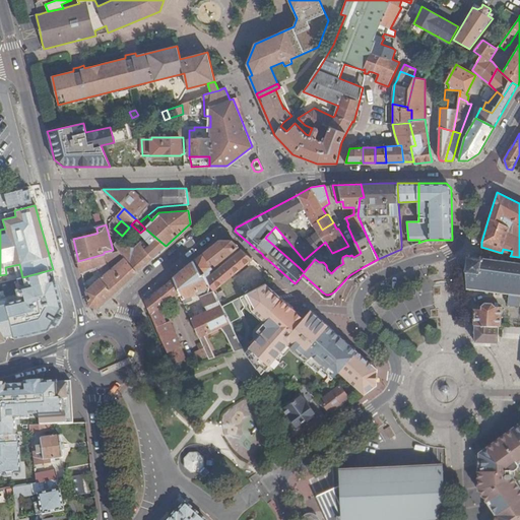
[(149,245),(145,249),(152,258),(166,246),(145,229),(140,233),(140,234),(144,239),(149,245)]
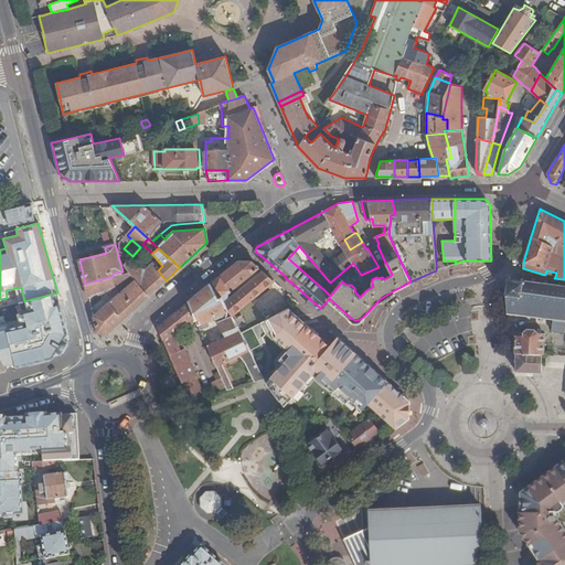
[(129,273),(136,280),(149,295),(166,280),(158,270),(162,266),(157,259),(155,262),(146,269),(142,269),(130,257),(124,265),(129,273)]
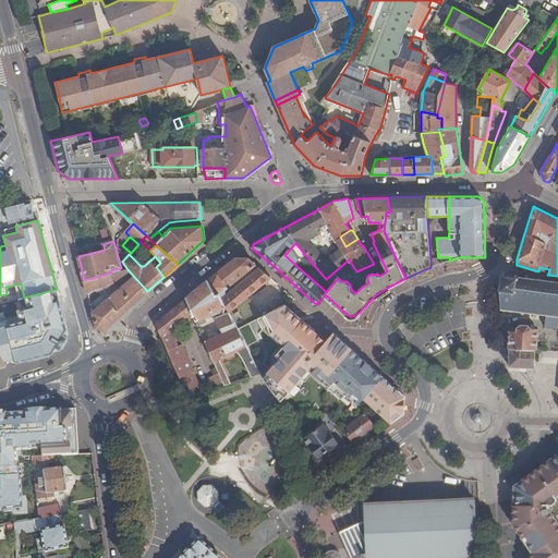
[(239,329),(230,312),(271,278),(259,268),(222,299),(221,298),(226,294),(227,292),(226,291),(228,288),(226,283),(228,281),(231,284),(255,264),(249,257),(235,257),(208,279),(186,298),(156,323),(170,358),(186,397),(203,391),(194,372),(183,344),(179,346),(171,330),(193,313),(196,320),(205,316),(210,314),(211,315),(215,314),(222,328),(220,328),(222,334),(219,336),(218,334),(217,332),(215,334),(215,335),(215,337),(205,341),(217,370),(213,372),(215,375),(210,377),(211,379),(209,380),(213,389),(225,385),(231,384),(219,359),(237,350),(242,358),(252,377),(259,374),(261,374),(246,346),(239,329)]
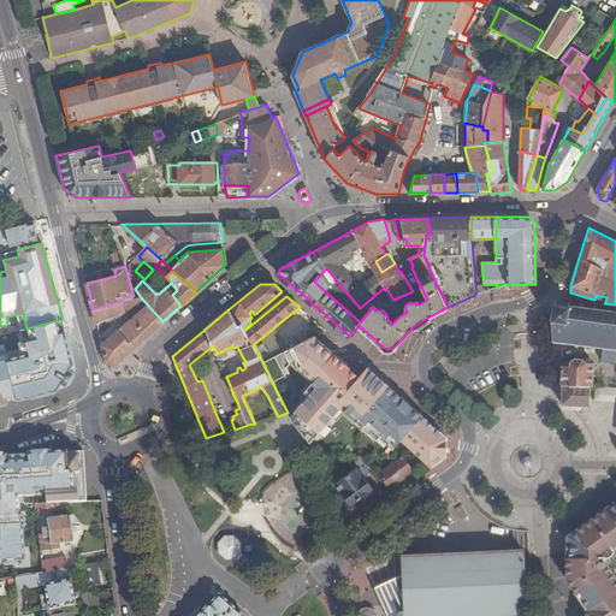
[(475,284),(475,295),(496,288),(497,284),(490,284),(484,284),(475,284)]
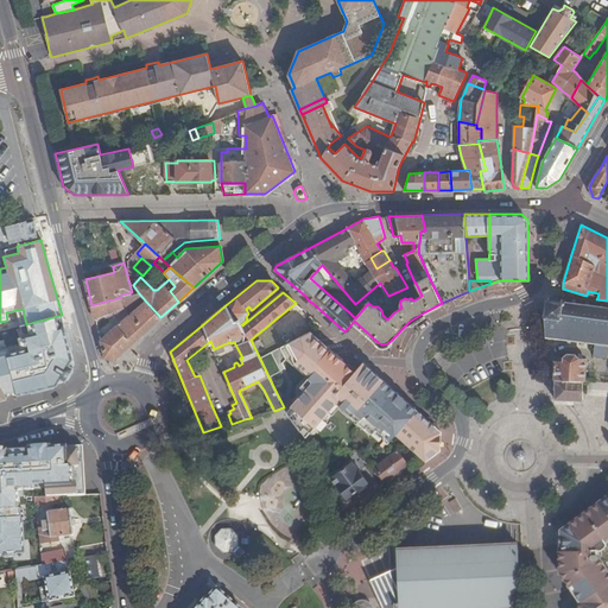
[(115,314),(114,311),(124,308),(139,306),(101,340),(106,358),(114,360),(160,317),(146,302),(139,293),(121,297),(92,305),(95,318),(106,315),(107,317),(115,314)]
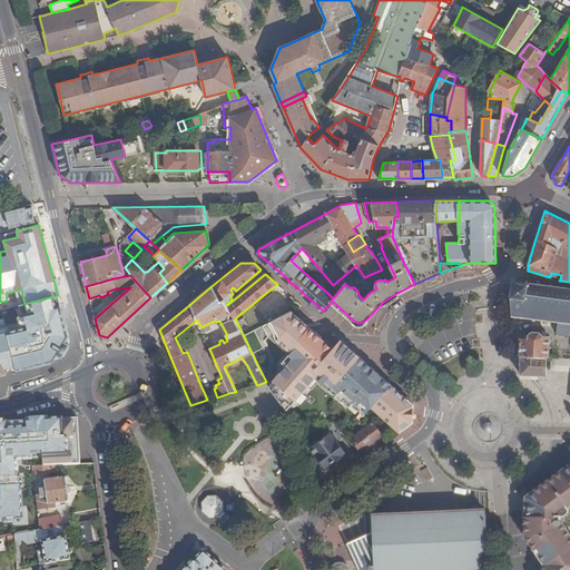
[(516,281),(516,278),(513,278),(513,281),(511,281),(511,283),(512,283),(511,293),(509,293),(509,296),(511,296),(511,316),(518,317),(521,320),(523,317),(531,318),(531,322),(536,322),(536,320),(544,320),(543,324),(548,325),(549,320),(557,321),(556,334),(569,335),(569,287),(566,287),(566,284),(563,285),(563,287),(553,286),(553,282),(549,283),(549,285),(540,284),(540,281),(537,279),(537,284),(528,283),(529,279),(526,279),(526,282),(516,281)]
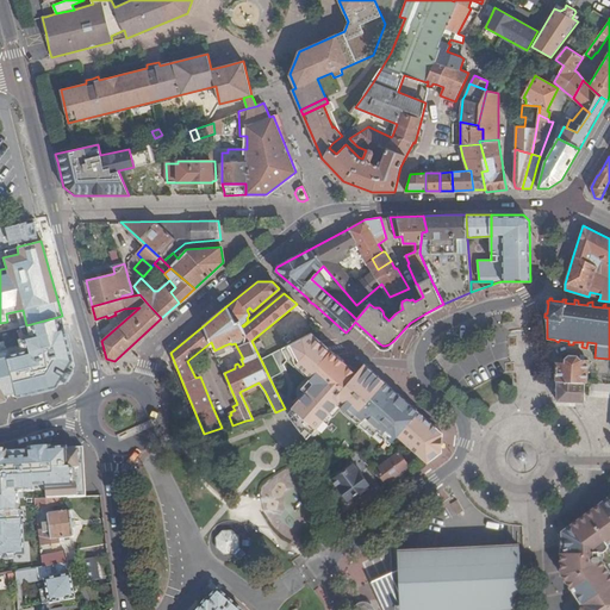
[(26,325),(22,327),(23,329),(18,330),(20,340),(25,338),(27,349),(0,356),(0,399),(19,396),(56,386),(62,377),(67,380),(73,369),(68,367),(73,358),(62,316),(26,325)]
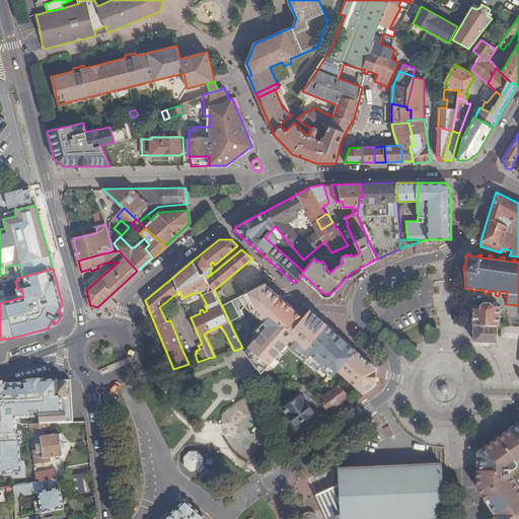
[(265,283),(239,296),(244,306),(250,311),(251,311),(264,322),(256,329),(258,331),(249,343),(251,344),(244,351),(261,373),(270,363),(273,366),(291,347),(312,365),(313,364),(319,369),(319,368),(331,378),(338,371),(352,382),(364,393),(375,384),(376,369),(310,309),(303,317),(265,283)]
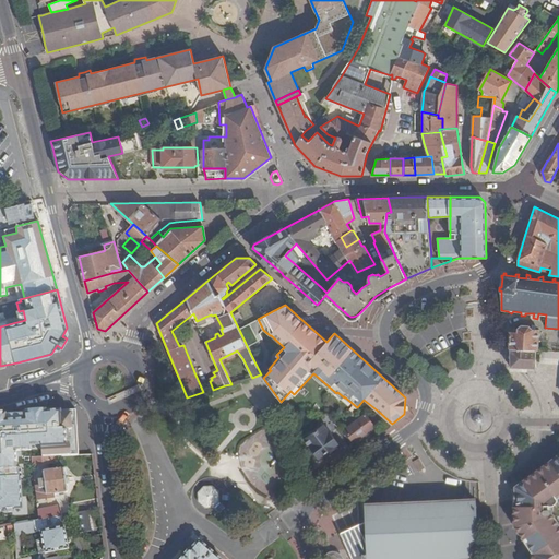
[(239,312),(233,316),(236,322),(242,319),(239,312)]
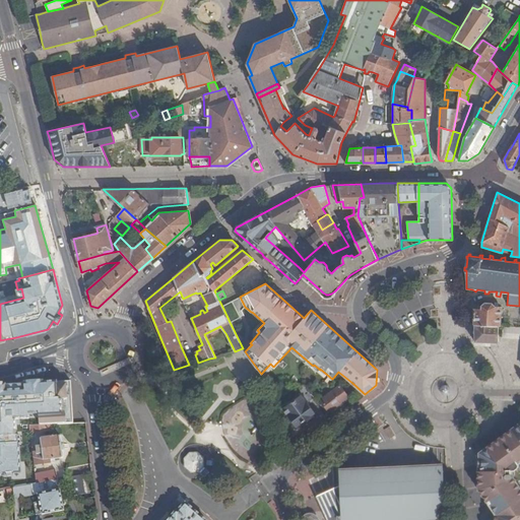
[(191,295),(183,299),(185,304),(193,300),(191,295)]
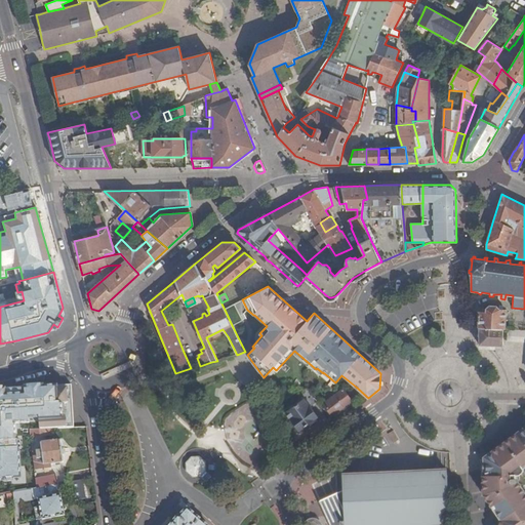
[(487,313),(483,312),(479,312),(479,327),(503,328),(505,328),(506,317),(506,314),(507,310),(499,310),(496,307),(490,307),(487,309),(487,313)]
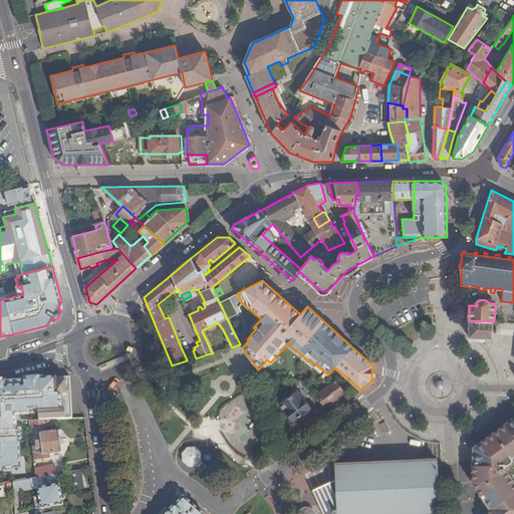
[(493,321),(469,320),(470,337),(493,338),(493,321)]
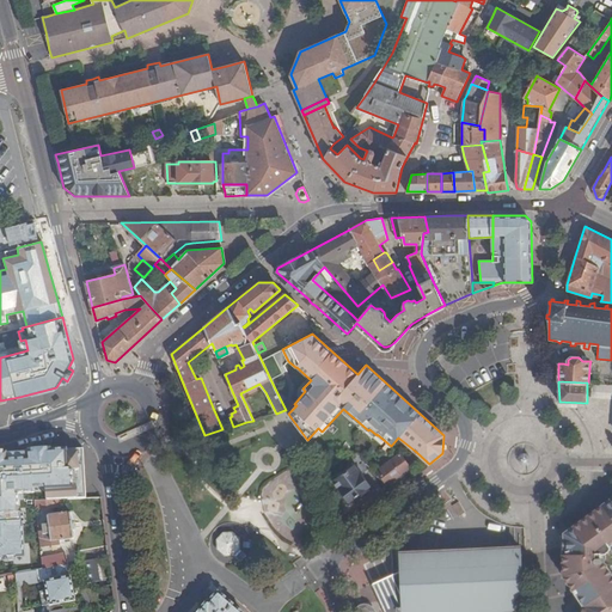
[(86,499),(83,447),(0,451),(0,558),(22,558),(18,493),(46,490),(46,501),(53,500),(67,500),(86,499)]
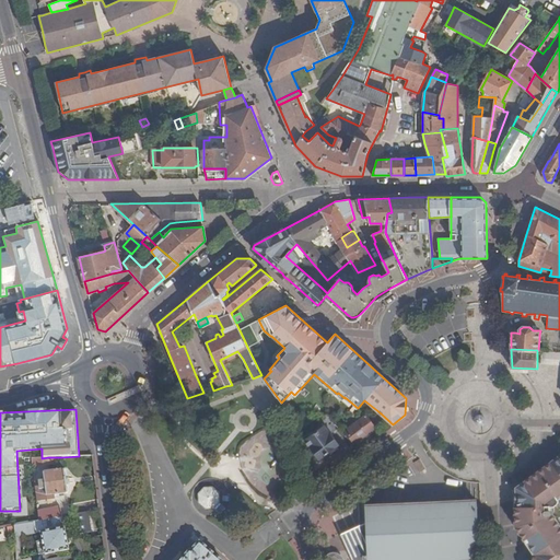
[(323,427),(305,440),(319,458),(329,451),(331,454),(339,448),(337,445),(339,444),(331,433),(339,427),(329,413),(321,413),(323,427)]
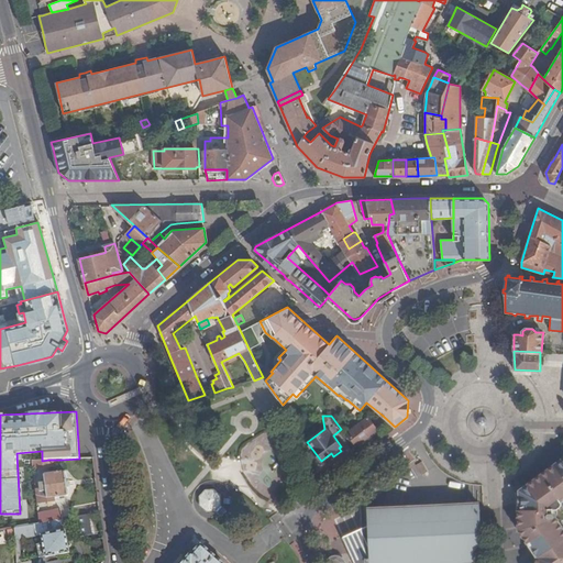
[(368,418),(348,433),(356,444),(377,430),(368,418)]
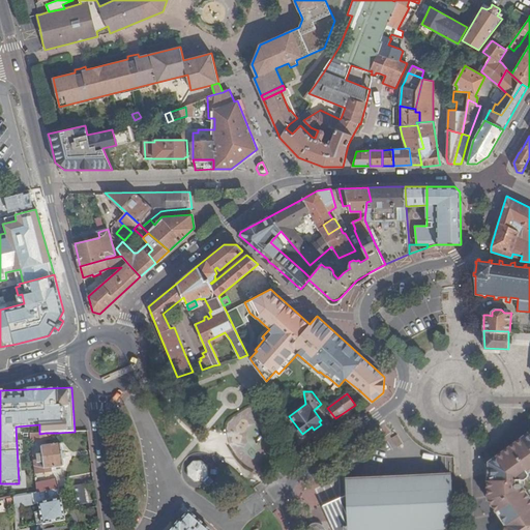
[(39,434),(30,434),(31,442),(58,439),(58,433),(46,433),(39,434)]
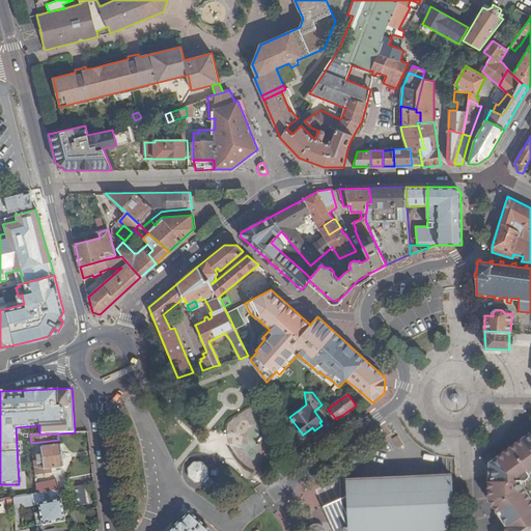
[(513,530),(530,530),(530,434),(525,439),(524,438),(523,438),(498,456),(498,457),(501,460),(497,464),(494,460),(487,466),(487,477),(490,499),(501,516),(507,518),(507,519),(513,520),(513,525),(513,530)]
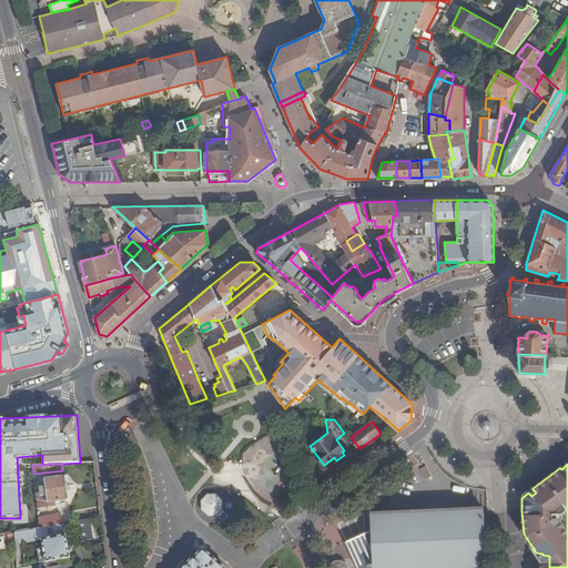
[(422,478),(429,477),(427,466),(419,468),(422,478)]
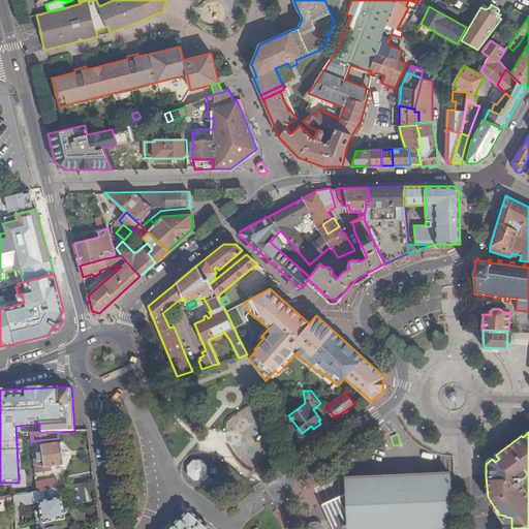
[(61,443),(41,446),(42,454),(37,455),(38,459),(36,459),(38,471),(49,470),(49,468),(64,466),(61,443)]
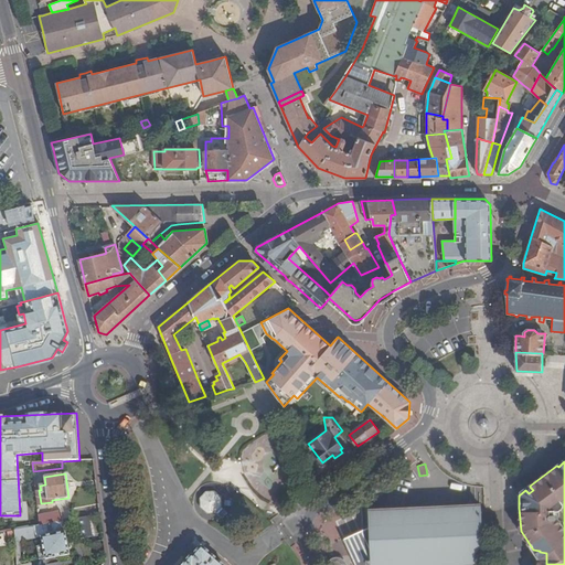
[(215,490),(206,491),(200,498),(201,508),(206,513),(216,513),(223,505),(222,497),(215,490)]
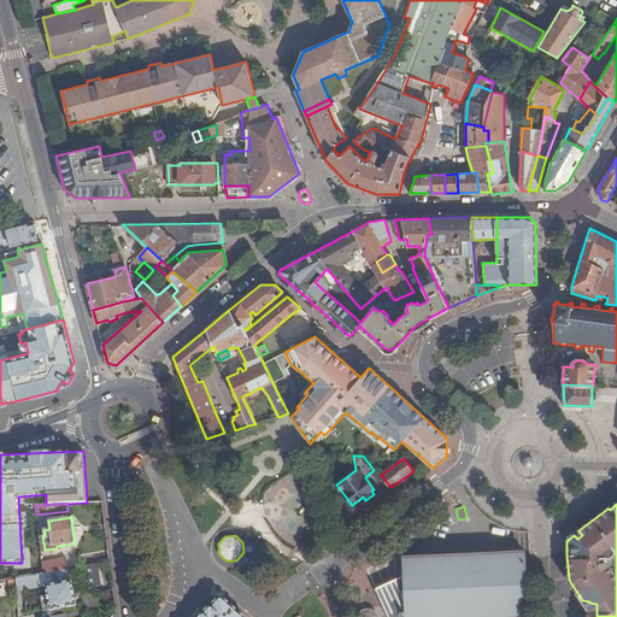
[(415,545),(407,545),(407,558),(404,558),(404,575),(376,587),(388,616),(446,616),(528,613),(526,559),(524,552),(415,557),(415,545)]
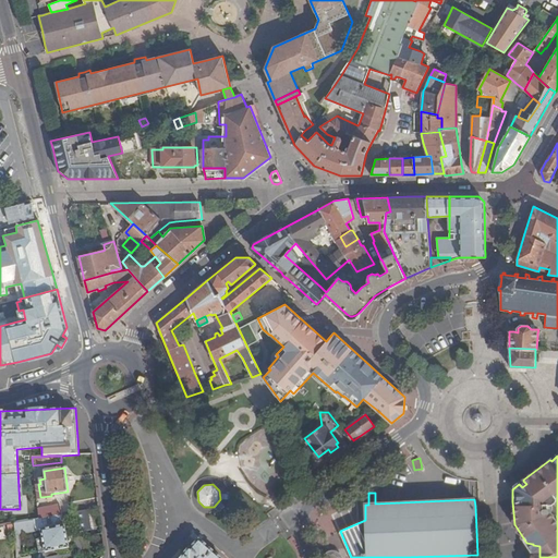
[(60,505),(38,509),(39,519),(62,514),(60,505)]
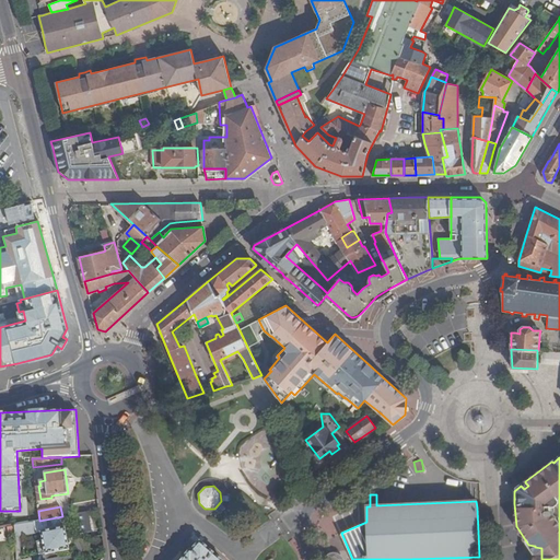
[(77,513),(81,534),(91,532),(86,511),(77,513)]
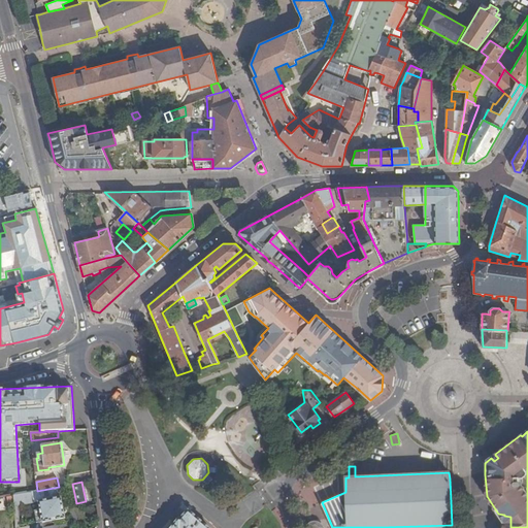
[(37,491),(33,491),(35,502),(38,502),(42,523),(65,518),(61,497),(59,487),(37,491)]
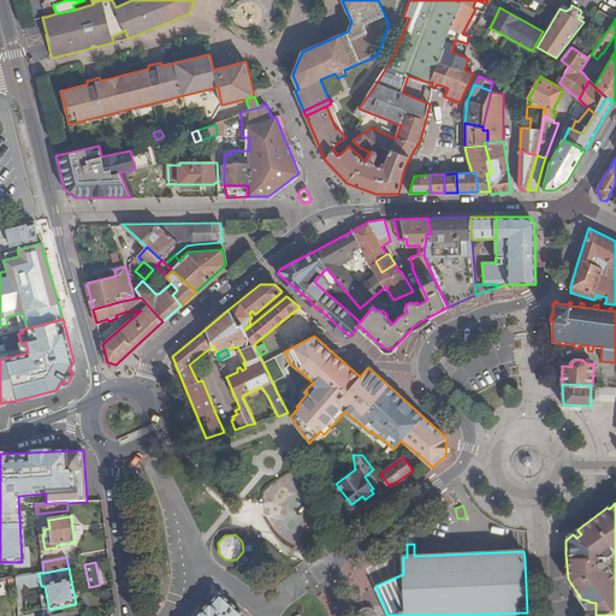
[(242,615),(220,597),(211,606),(209,605),(200,615),(242,615)]
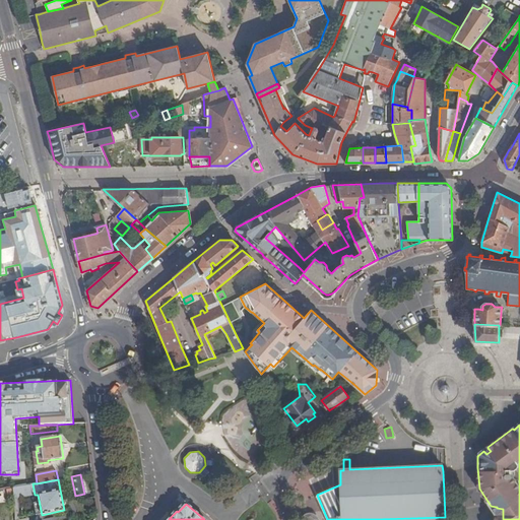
[(503,519),(503,514),(503,509),(497,508),(494,519),(503,519)]
